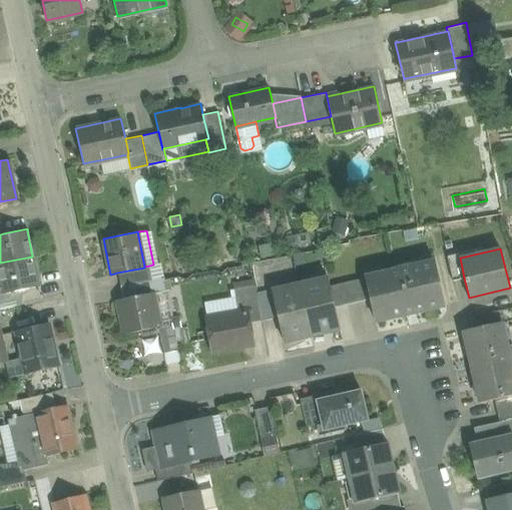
[(459,251),(446,255),(452,280),(464,278),(460,258),(461,258),(459,252),(459,251)]
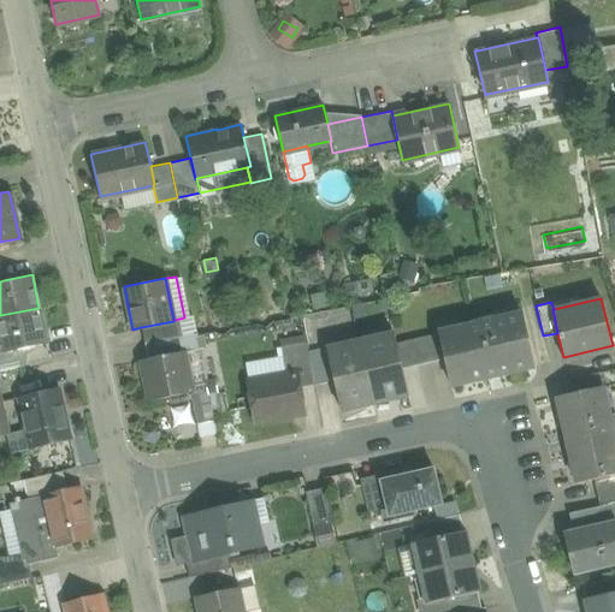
[(39,308),(0,315),(0,342),(1,348),(3,350),(18,346),(47,340),(47,339),(46,339),(39,308)]
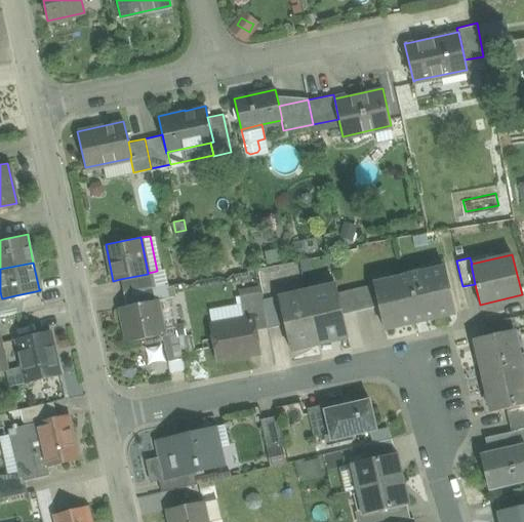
[(444,267),(373,283),(378,305),(384,327),(455,310),(444,267)]
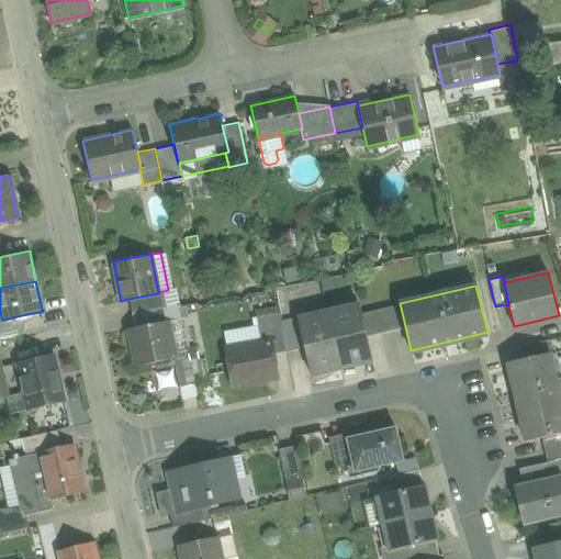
[(158,293),(128,299),(132,312),(164,306),(166,305),(164,291),(158,292),(158,293)]
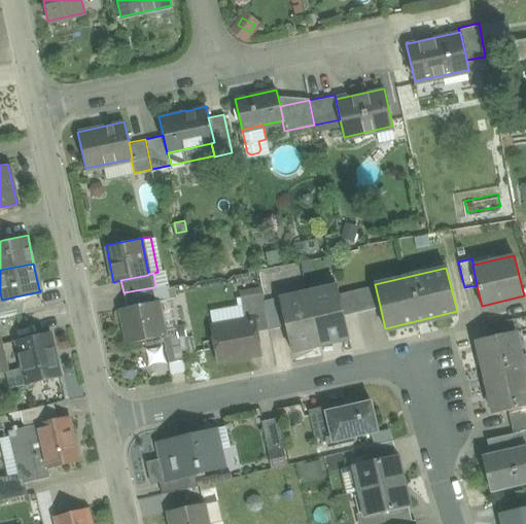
[(259,281),(238,284),(240,295),(261,292),(259,281)]
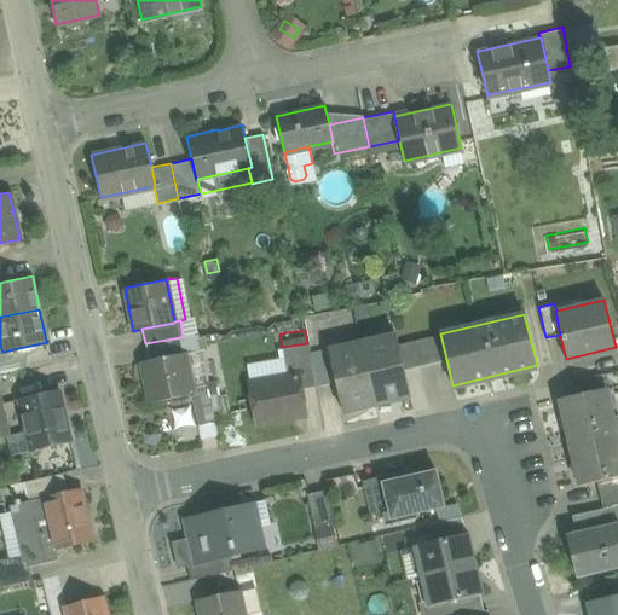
[(440,334),(398,343),(404,369),(446,359),(440,334)]
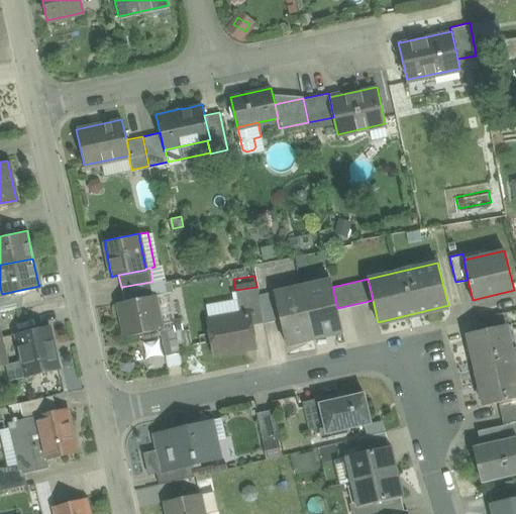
[(330,280),(302,287),(313,335),(342,328),(337,308),(332,287),(330,280)]
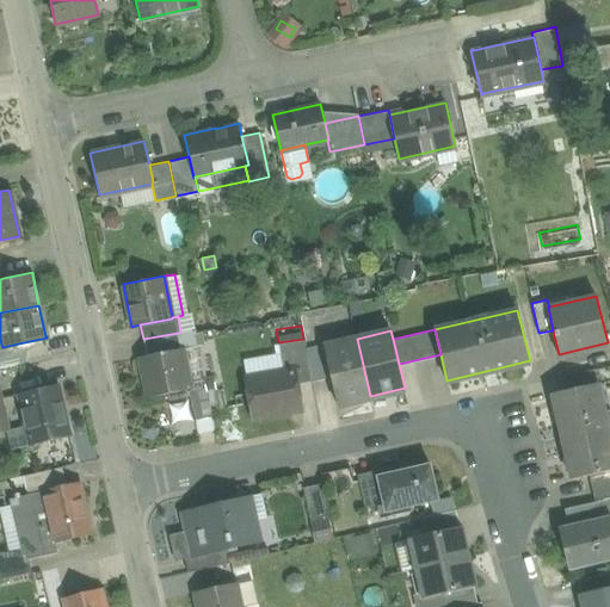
[(178,333),(143,339),(147,354),(180,347),(178,333)]
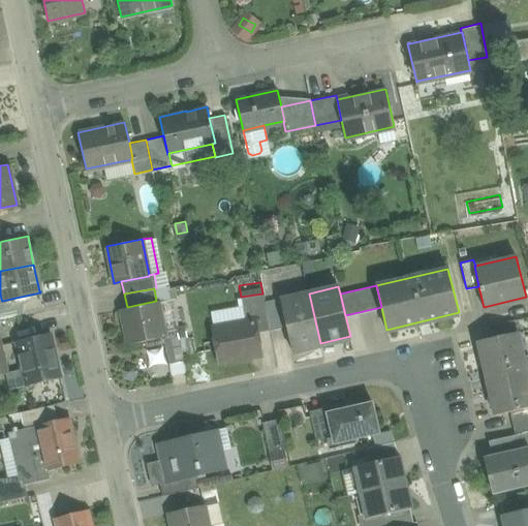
[(262,294),(241,297),(245,321),(254,319),(256,332),(270,330),(265,304),(262,294)]
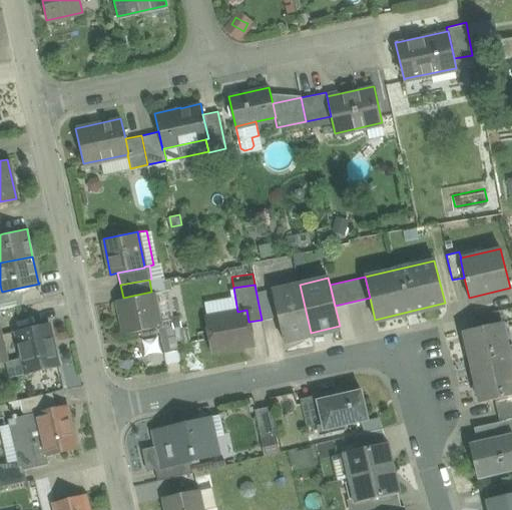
[(300,285),(272,292),(278,316),(283,340),(311,333),(300,285)]
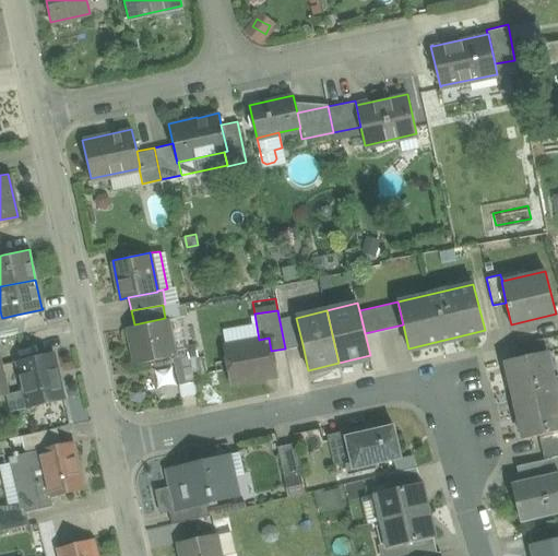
[(0,334),(20,331),(16,315),(2,318),(1,316),(0,316),(0,334)]
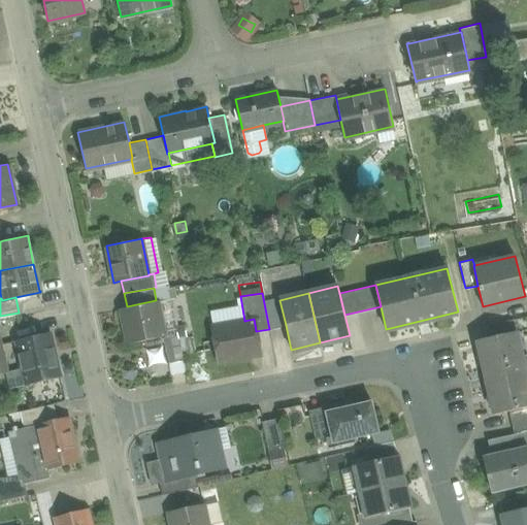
[(169,297),(156,300),(163,335),(164,337),(168,336),(177,334),(169,297)]
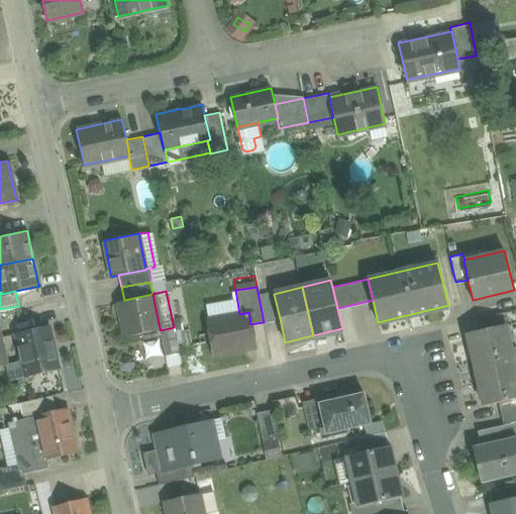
[(124,300),(118,302),(125,336),(160,328),(152,294),(124,300)]
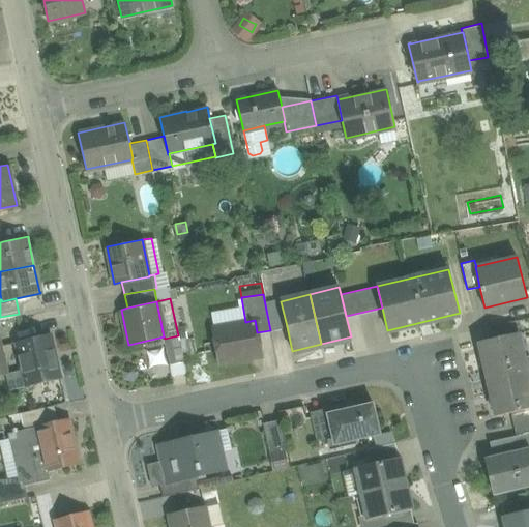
[(281,301),(265,304),(270,330),(287,326),(281,301)]
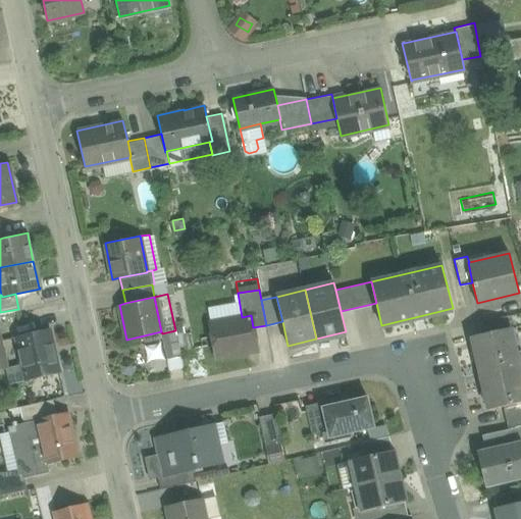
[(506,314),(482,320),(485,332),(509,326),(506,314)]
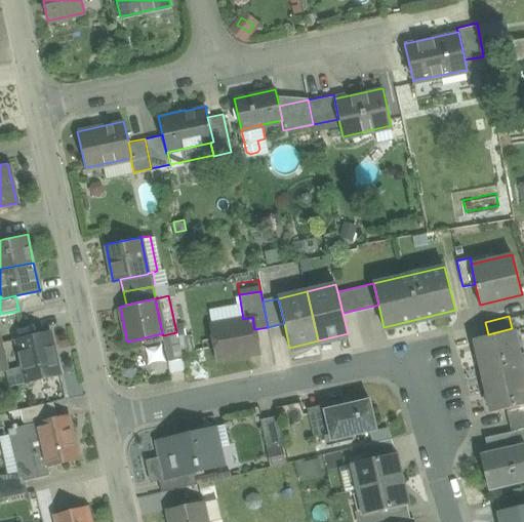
[(243,319),(211,324),(217,358),(236,355),(241,357),(247,356),(250,353),(250,352),(258,351),(254,329),(252,317),(243,319)]
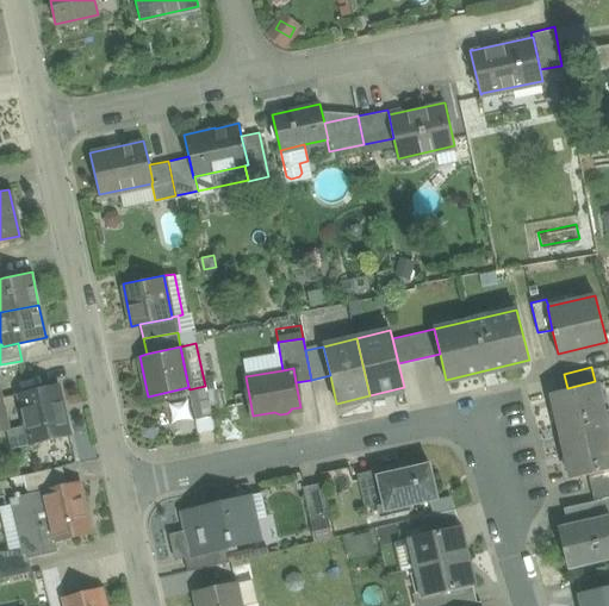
[(567,388),(551,392),(558,420),(602,410),(596,381),(595,381),(567,388)]
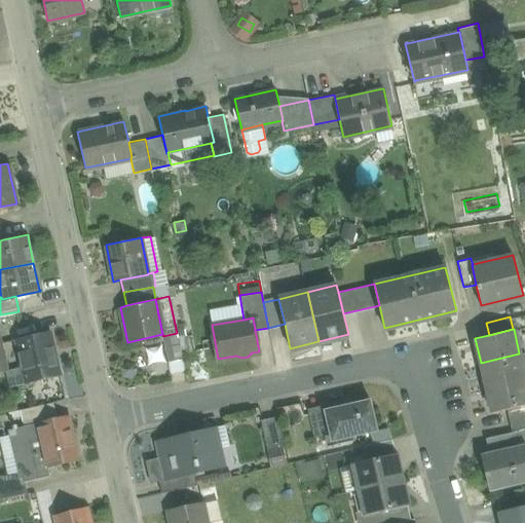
[(48,330),(15,338),(23,366),(26,382),(59,375),(48,330)]
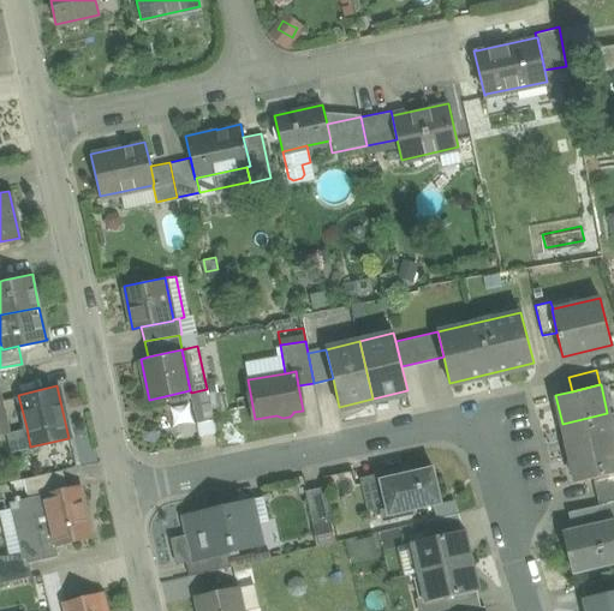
[(207,389),(196,391),(196,394),(190,395),(196,421),(213,418),(207,389)]
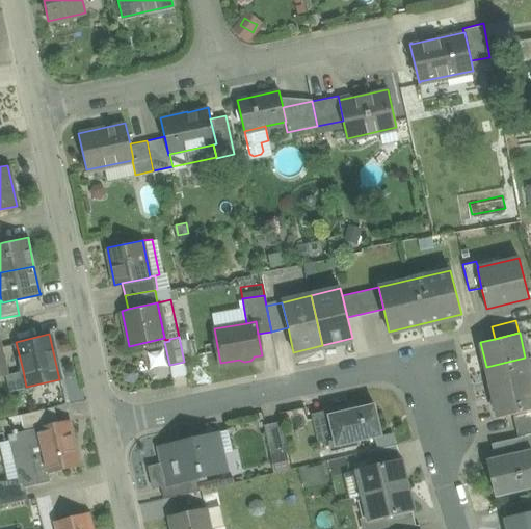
[(525,358),(486,367),(492,391),(530,381),(525,358)]
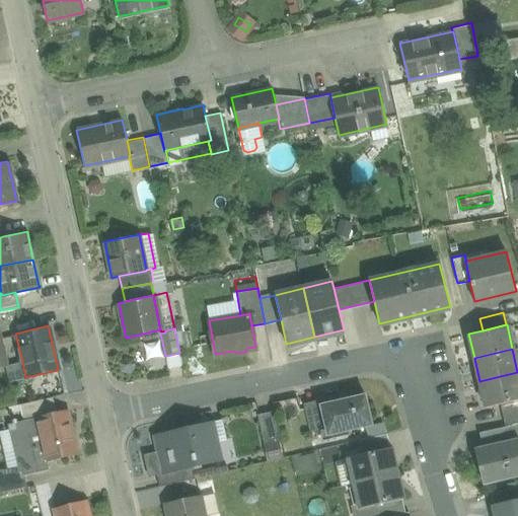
[(10,381),(25,377),(22,361),(6,365),(10,381)]
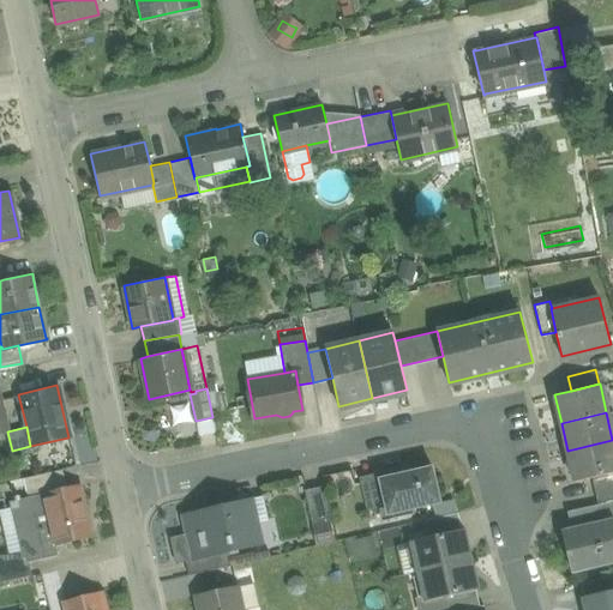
[(612,442),(612,440),(568,451),(575,479),(590,476),(612,470),(612,442)]
